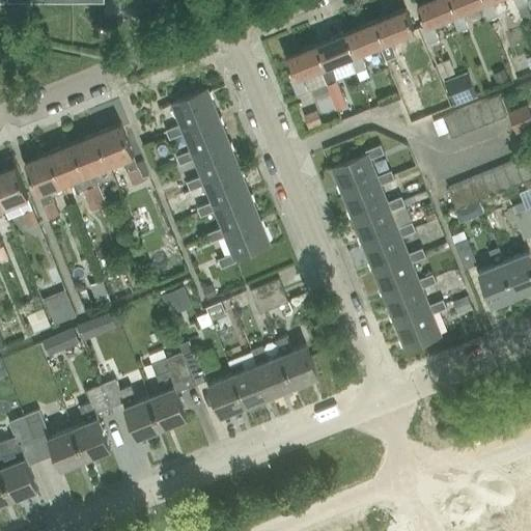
[(432,23),(451,16),(456,14),(450,0),(427,0),(418,4),(425,26),(422,27),(428,44),(439,38),(432,23)]
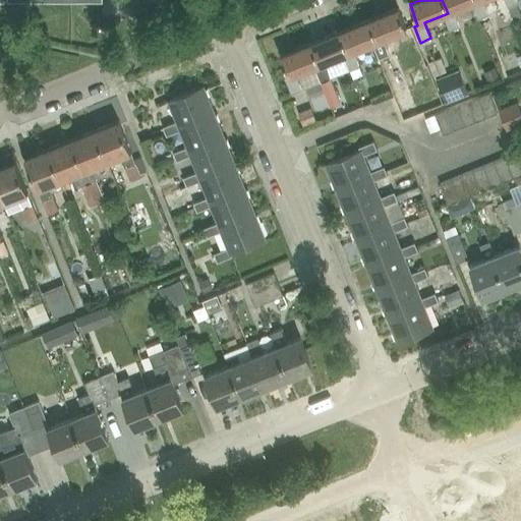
[(454,11),(473,3),(476,1),(475,0),(442,0),(448,13),(443,15),(449,31),(460,26),(454,11)]
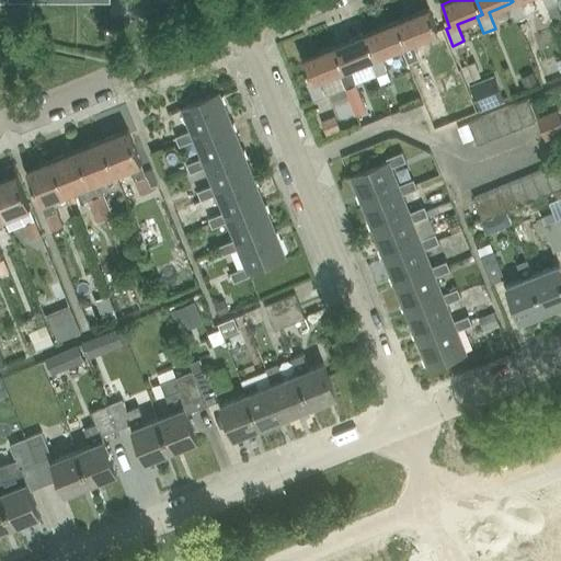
[(519,0),(512,0),(513,1),(510,3),(515,21),(526,16),(519,0)]
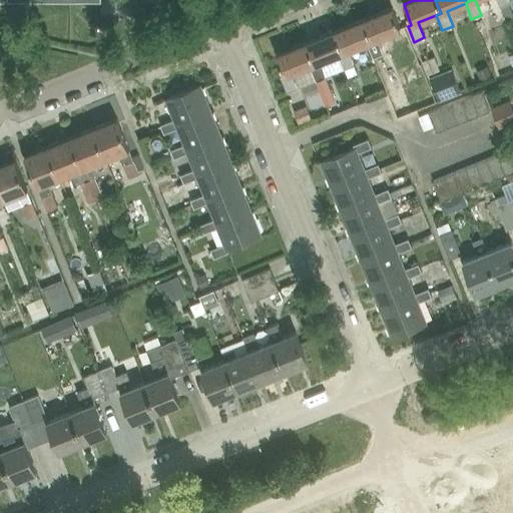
[(371,41),(367,42),(373,58),(383,54),(377,38),(400,29),(392,8),(363,20),(371,41)]
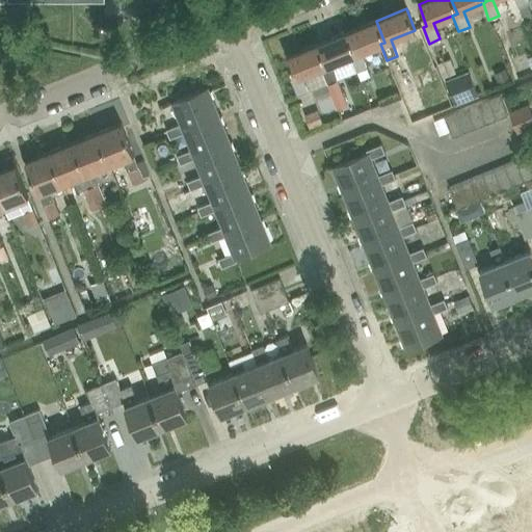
[(361,52),(380,44),(384,43),(376,21),(346,33),(355,54),(350,56),(356,73),(367,68),(361,52)]
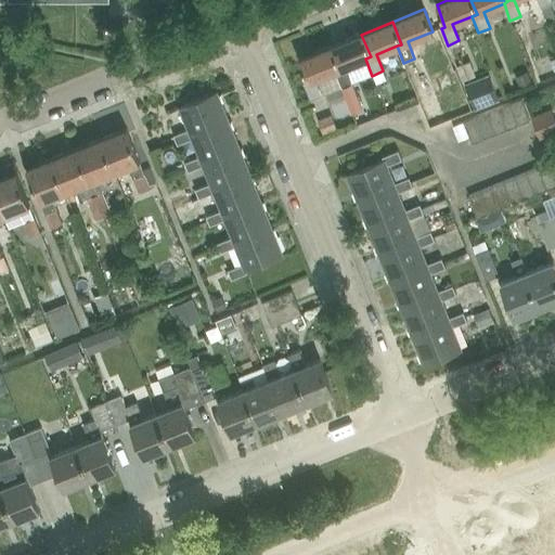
[(346,66),(365,59),(371,56),(361,35),(331,47),(339,69),(335,71),(341,88),(352,84),(346,66)]
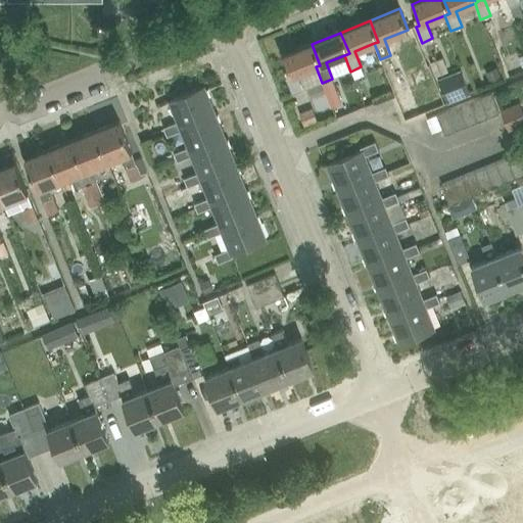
[(297,75),(316,66),(320,65),(312,44),(282,56),(289,77),(286,79),(292,95),(302,90),(297,75)]
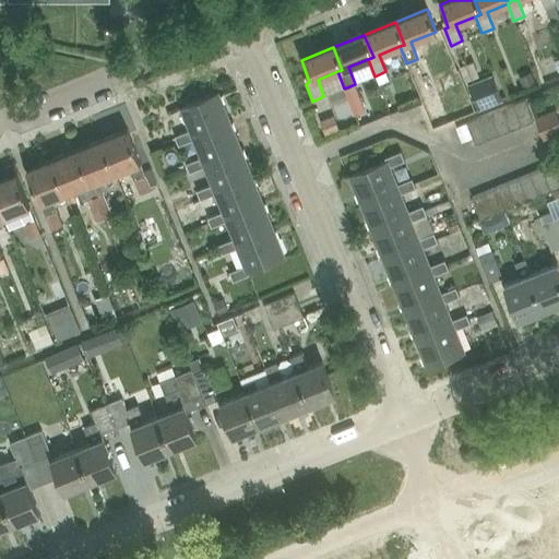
[(470,59),(458,64),(464,79),(476,74),(470,59)]
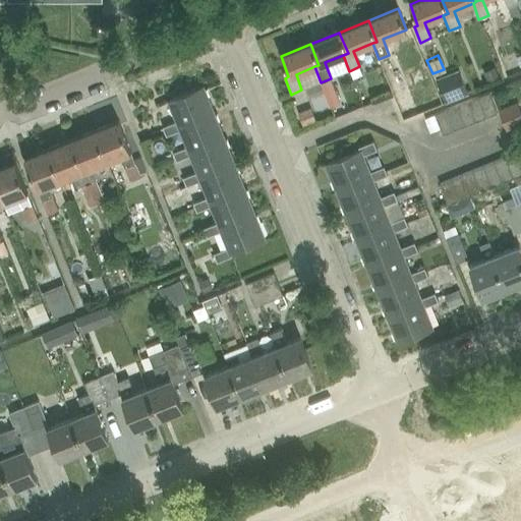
[(445,103),(468,95),(461,75),(438,83),(445,103)]
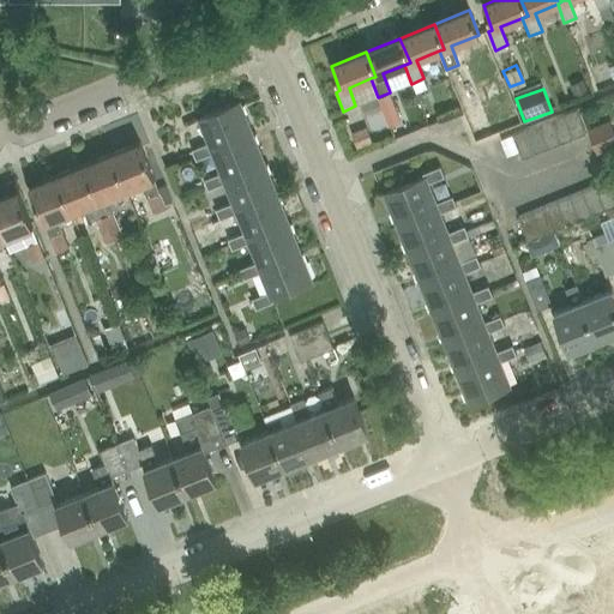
[(209,149),(251,132),(239,102),(197,119),(208,144),(192,150),(196,160),(211,152),(209,149)]
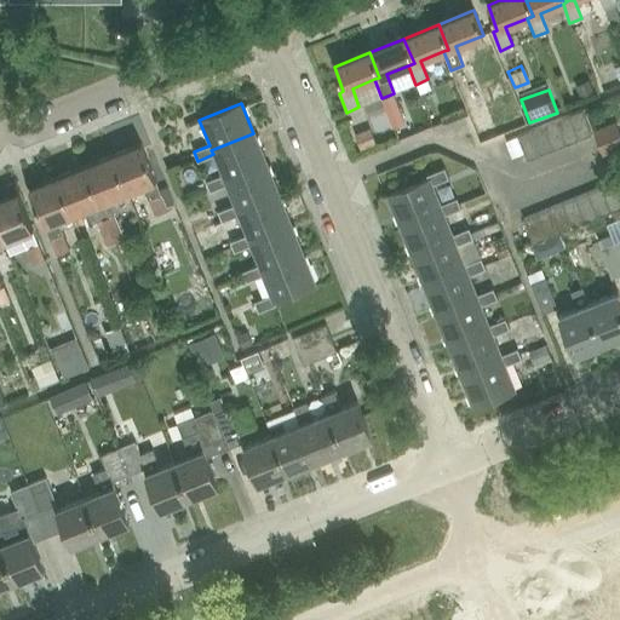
[(482,136),(501,127),(489,103),(471,112),(482,136)]
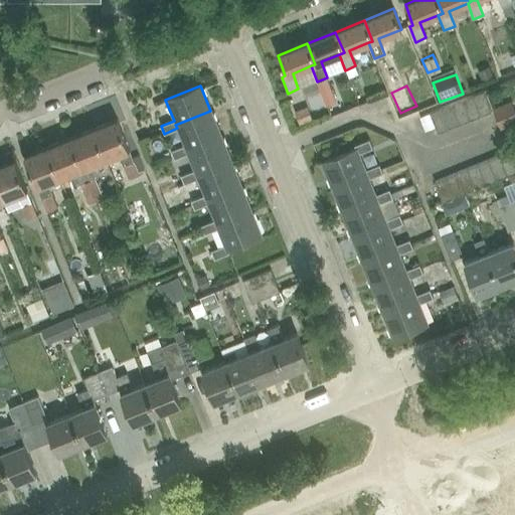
[(480,117),(491,113),(483,92),(473,96),(480,117)]
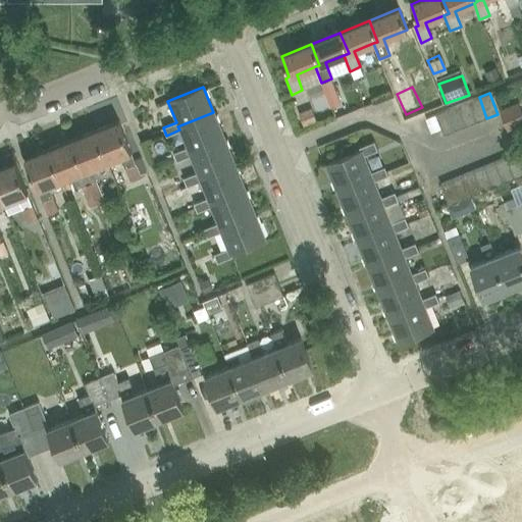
[(313,112),(327,111),(327,96),(313,97),(313,112)]
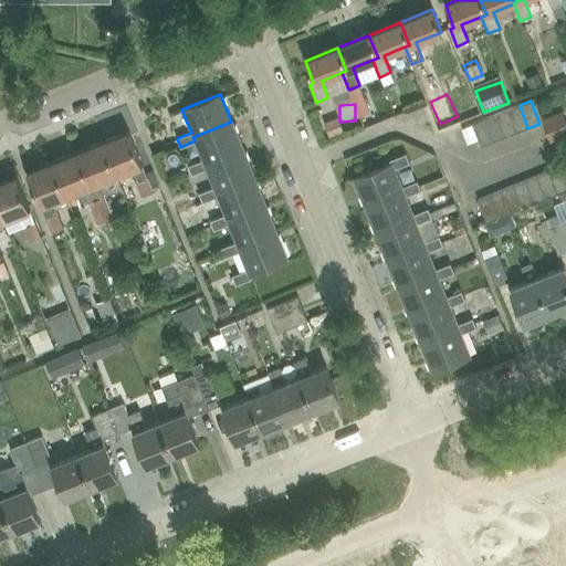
[(516,133),(527,128),(520,105),(507,111),(516,133)]
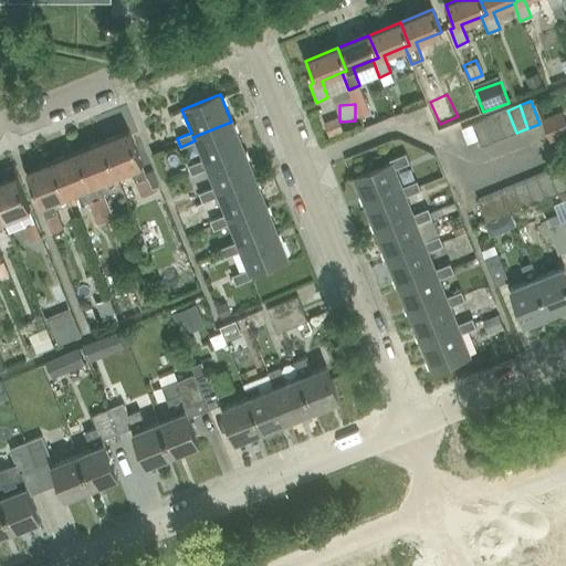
[(504,137),(516,133),(507,111),(495,115),(504,137)]
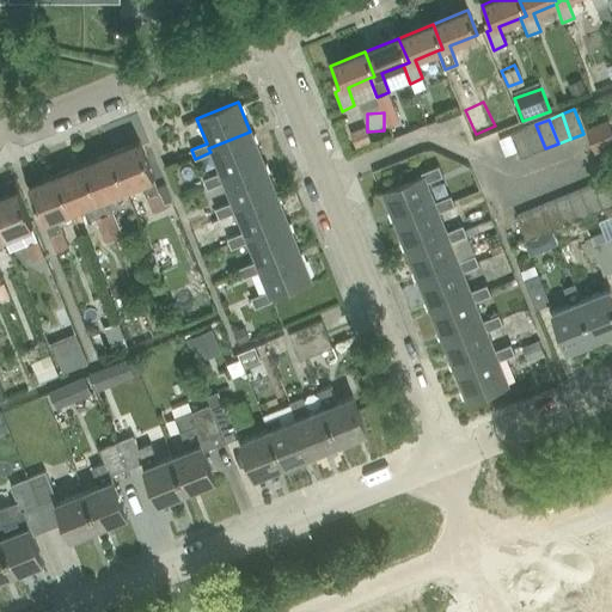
[(353,145),(368,138),(362,123),(347,129),(353,145)]
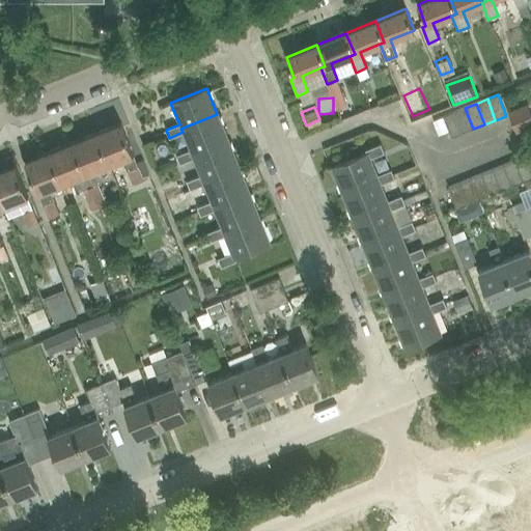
[(462,133),(473,129),(465,108),(453,112),(462,133)]
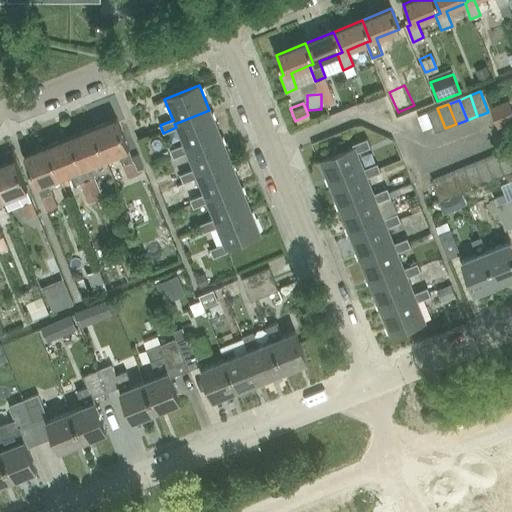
[(489,111),(495,125),(511,118),(511,111),(509,104),(489,111)]
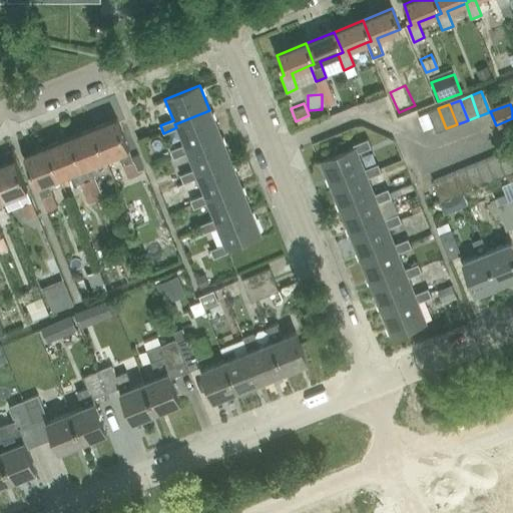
[(436,133),(446,128),(438,108),(428,112),(433,125),(436,133)]
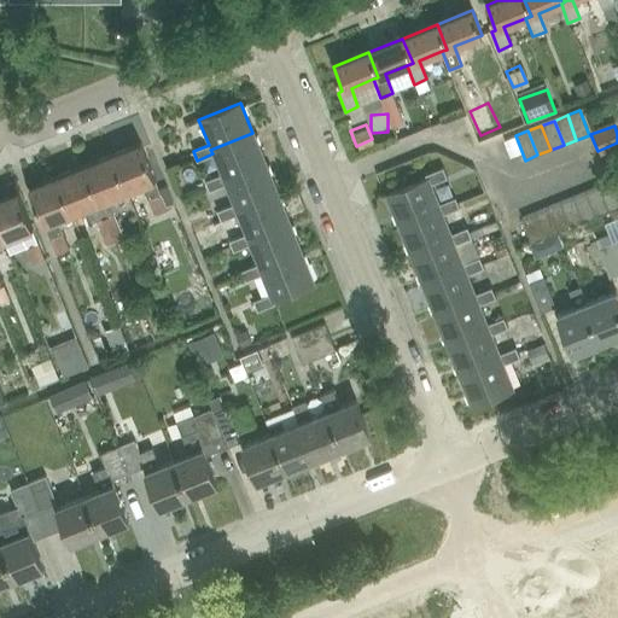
[(223,180),(264,163),(252,133),(210,150),(213,153),(221,175),(205,181),(209,190),(225,184),(223,180)]
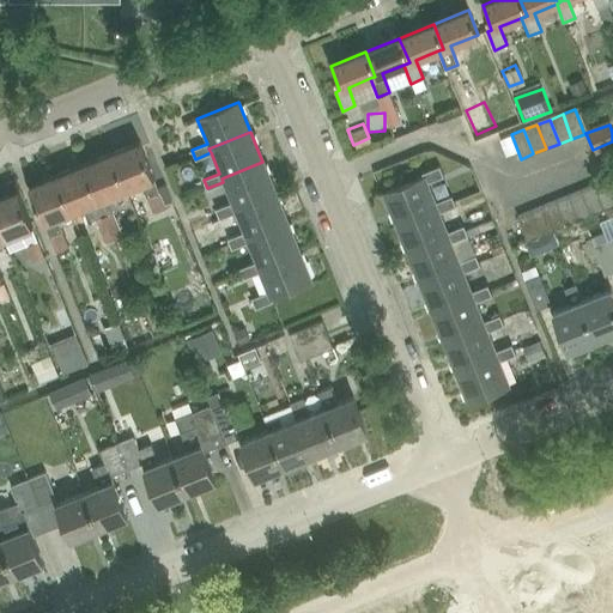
[(510,134),(499,139),(507,155),(517,150),(510,134)]
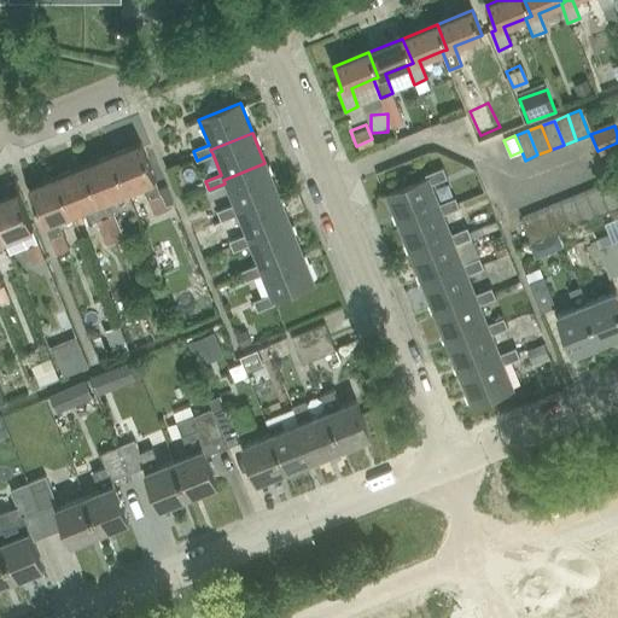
[(139,143),(112,155),(127,191),(141,185),(147,199),(149,199),(155,214),(167,209),(161,194),(155,180),(139,143)]
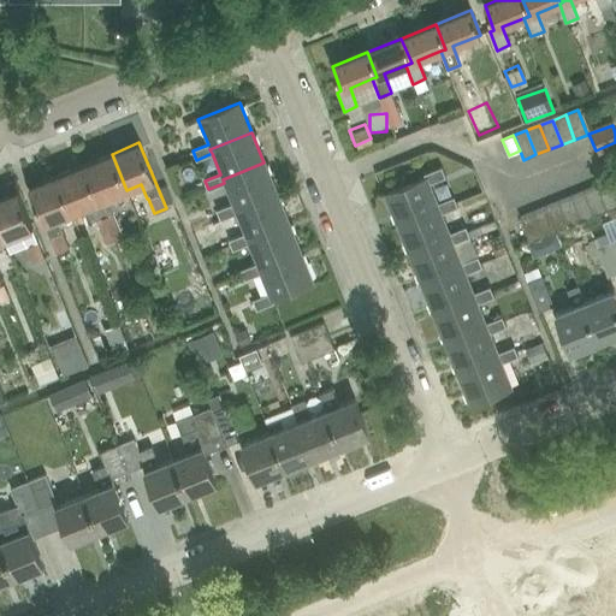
[(111,196),(126,190),(112,154),(84,165),(99,201),(105,215),(112,212),(117,211),(111,196)]
